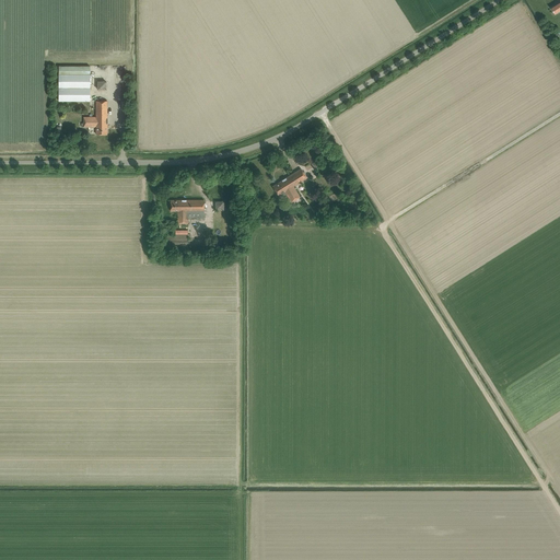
[(90,66),(59,66),(59,101),(90,101),(90,66)]
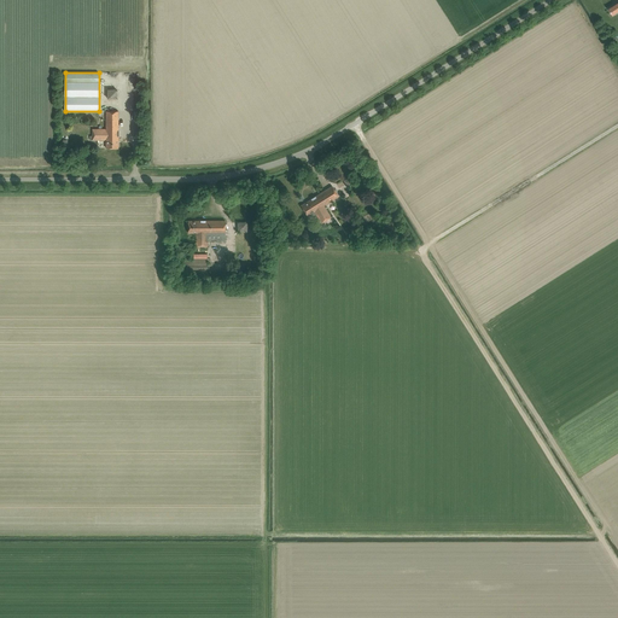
[(117,99),(117,89),(108,89),(108,99),(117,99)]
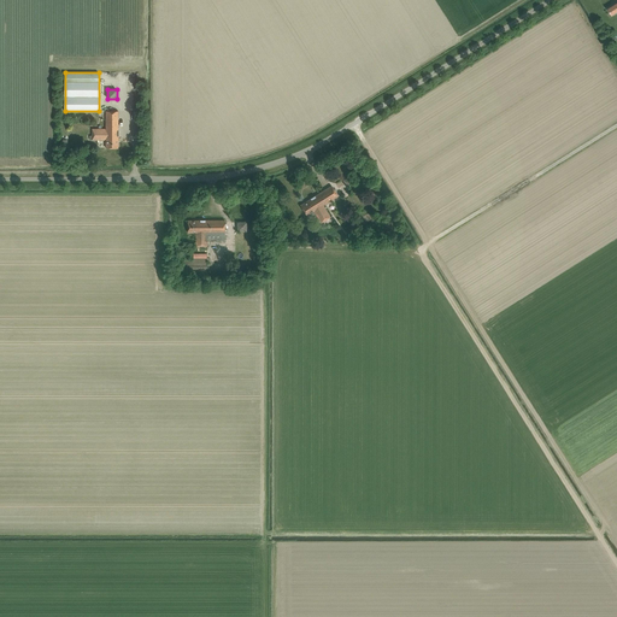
[(118,148),(118,111),(106,111),(106,129),(93,129),(93,140),(106,140),(106,148),(118,148)]
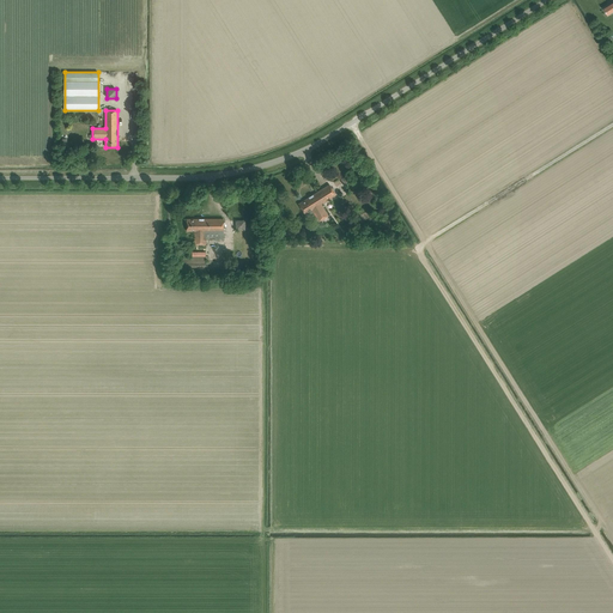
[(346,187),(354,182),(349,174),(340,178),(346,187)]
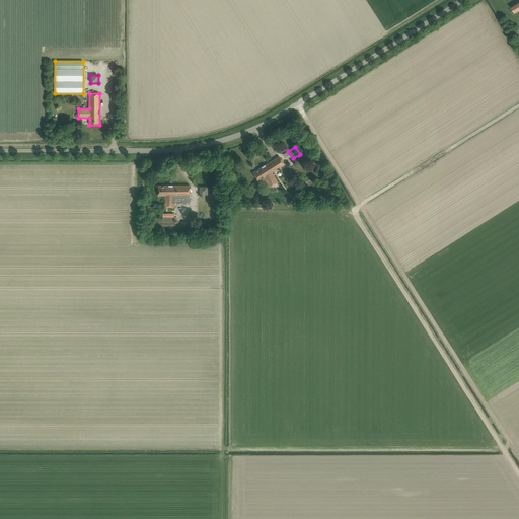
[(262,167),(252,172),(258,181),(264,177),(270,188),(278,182),(272,172),(284,165),(279,156),(265,165),(265,164),(262,167)]
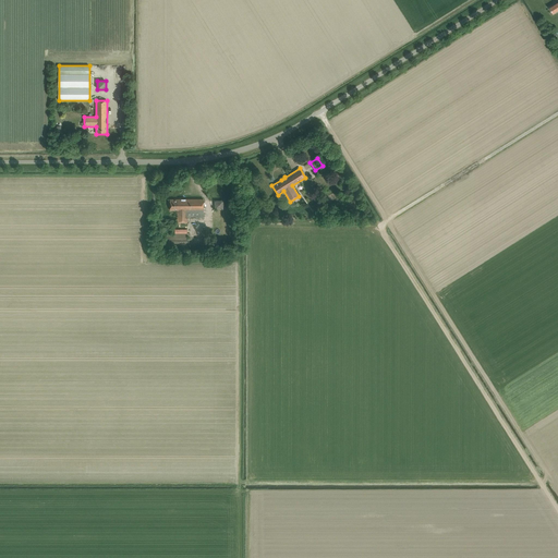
[(315,213),(329,203),(326,197),(312,206),(315,213)]
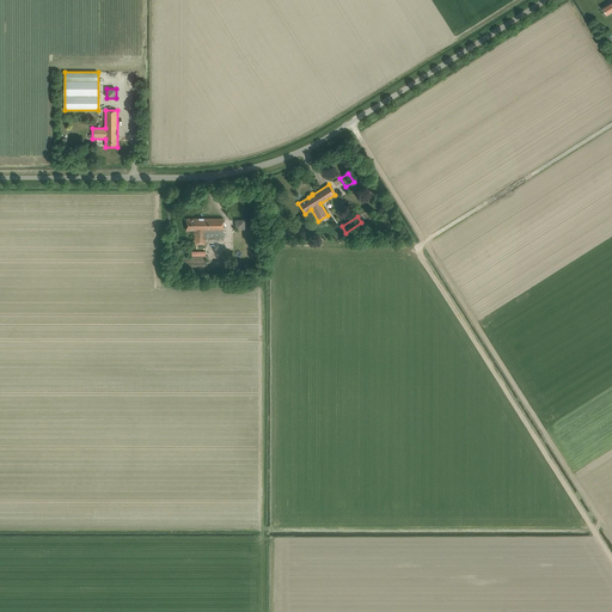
[(222,239),(222,231),(222,219),(187,219),(187,231),(195,231),(195,245),(206,245),(206,239),(222,239)]
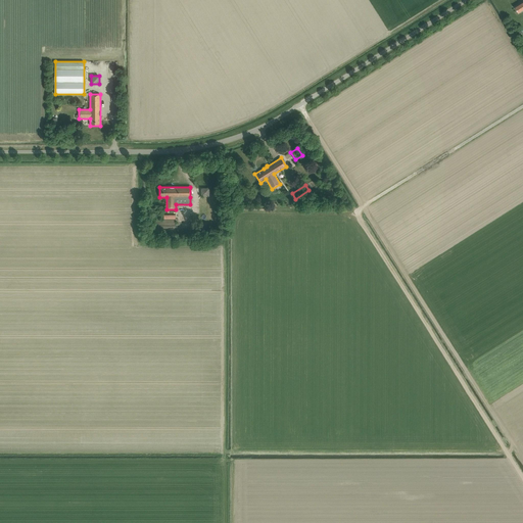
[(209,196),(209,188),(201,188),(201,196),(209,196)]
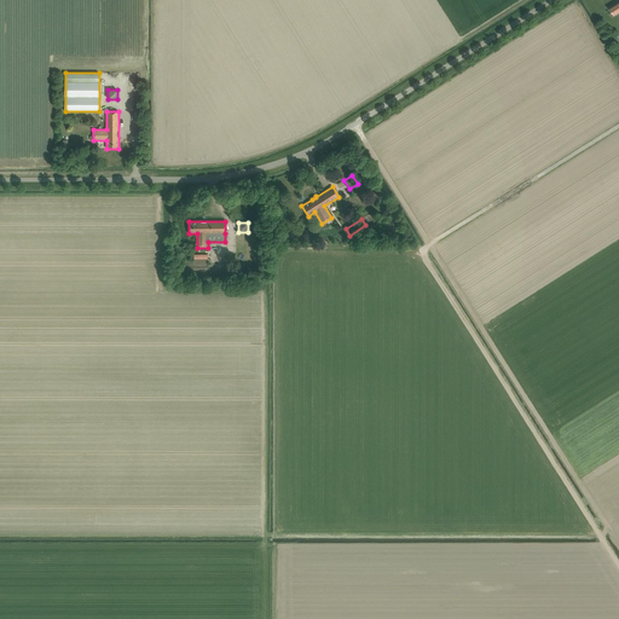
[(184,275),(208,275),(208,259),(184,260),(184,275)]
